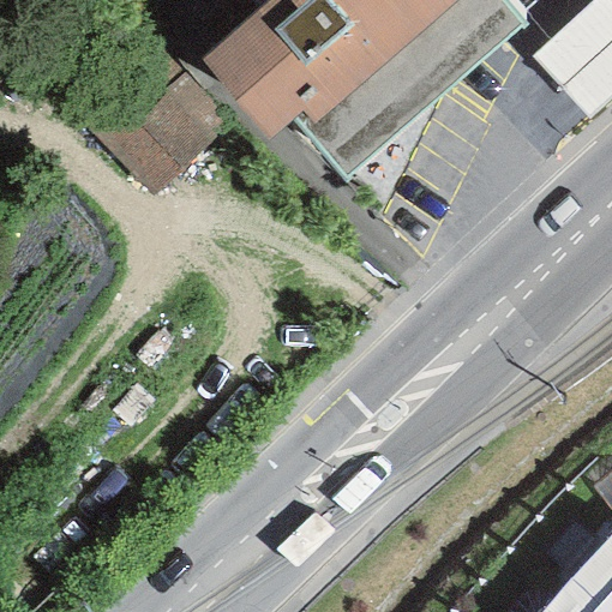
[(269,0),(202,57),(271,138),(293,119),(343,178),(526,23),(507,0),(269,0)]
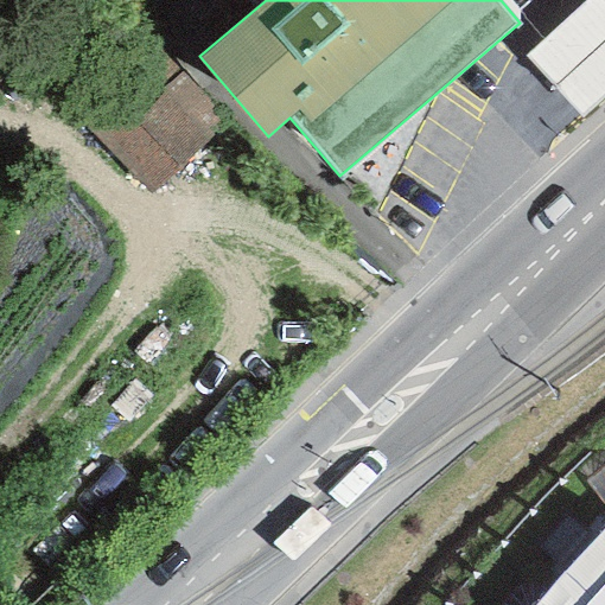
[(586,0),(526,55),(583,119),(604,97),(604,0),(586,0)]
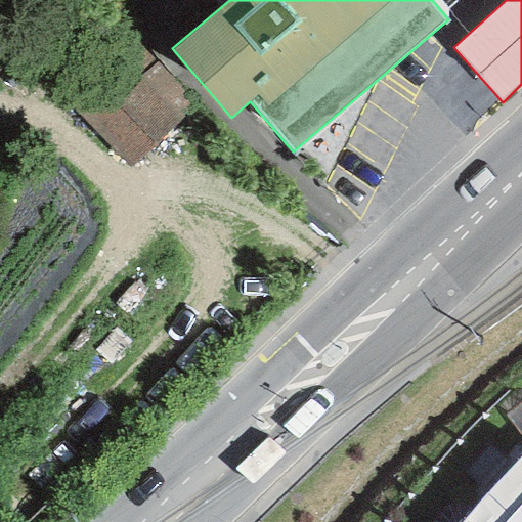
[(141,43),(70,102),(112,148),(130,167),(184,115),(170,100),(181,91),(141,43)]
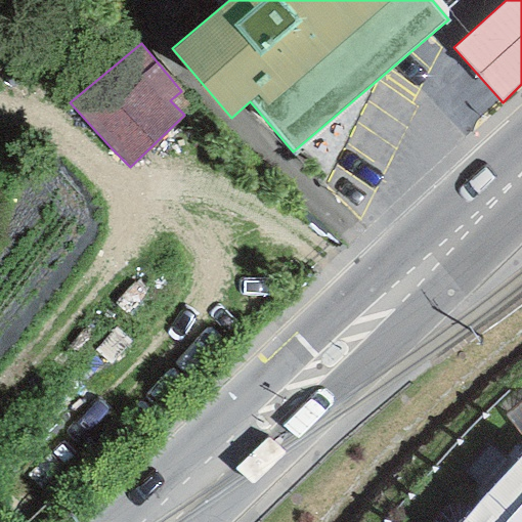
[(521,455),(463,521),(504,521),(521,502),(521,455)]
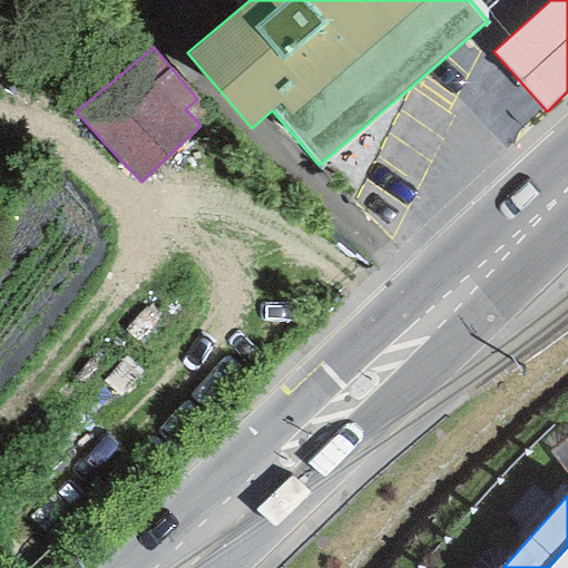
[(567,546),(548,567),(567,567),(567,546)]
